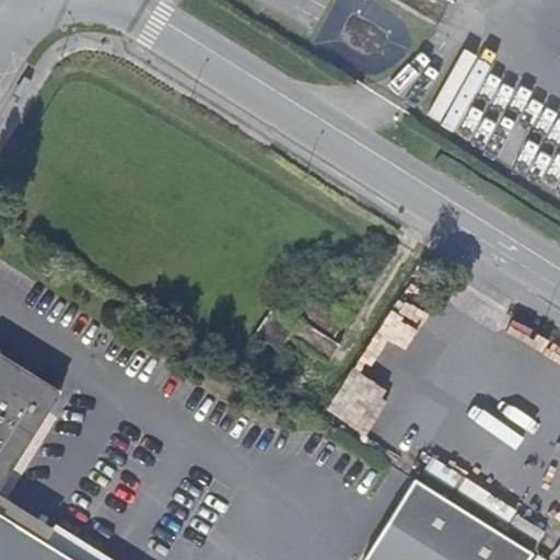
[(331,341),(345,321),(305,295),(292,315),(300,321),(295,325),(289,336),(329,361),(339,347),(331,341)]
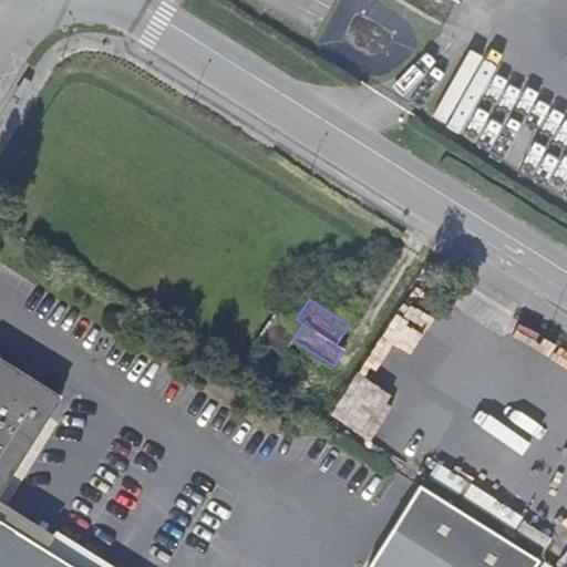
[(0,566),(61,566),(41,555),(0,528),(0,490),(60,395),(0,358),(0,566)]
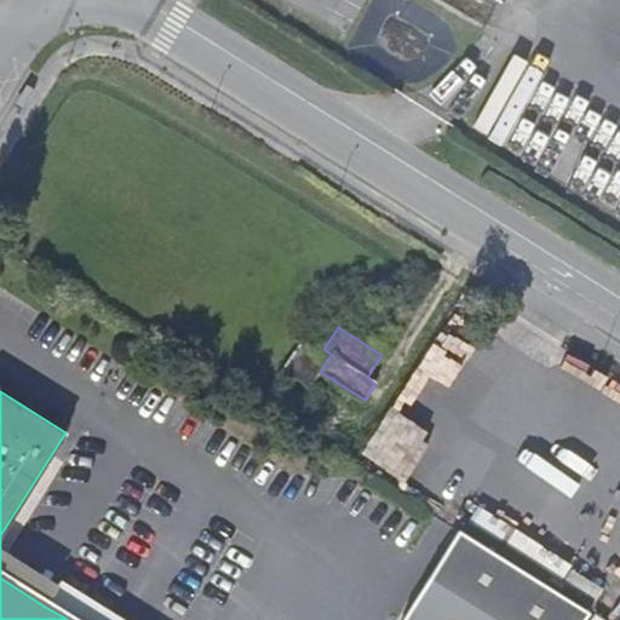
[(437,550),(445,538),(414,517),(406,529),(437,550)]
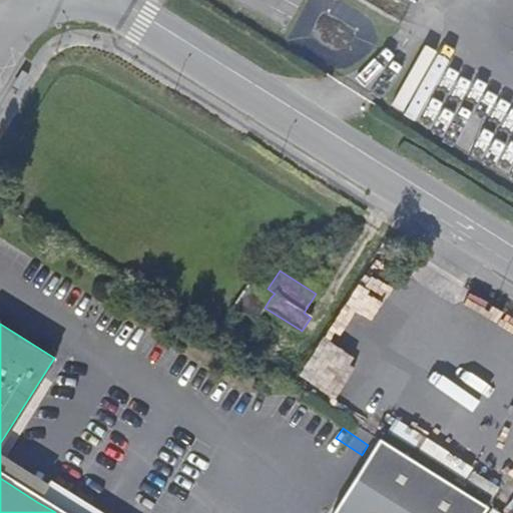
[(483,512),(487,507),(379,439),(332,512),(483,512)]
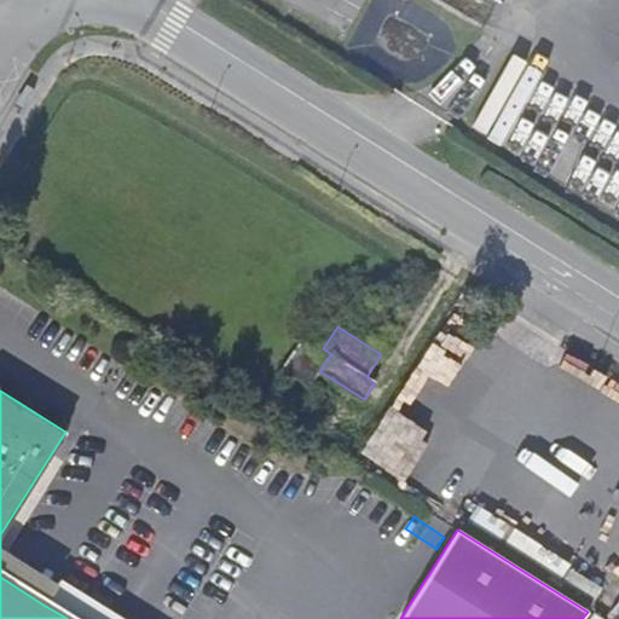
[(59,584),(0,545),(0,577),(45,606),(59,584)]
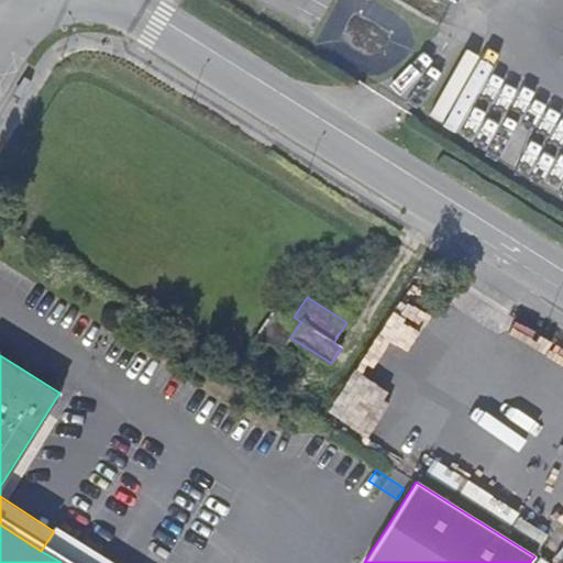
[(111,562),(56,528),(54,531),(41,551),(61,562),(111,562)]
